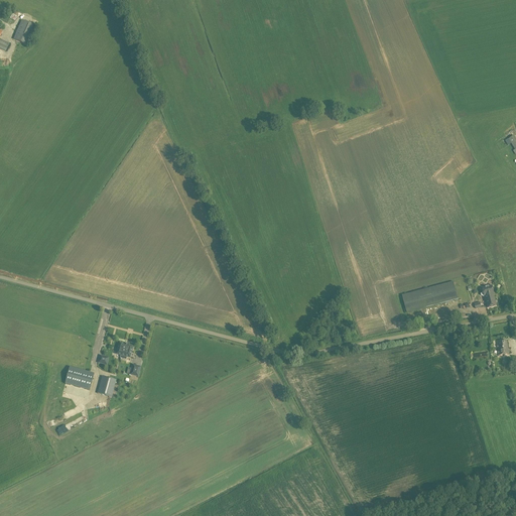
[(28,46),(36,27),(21,20),(13,39),(28,46)]
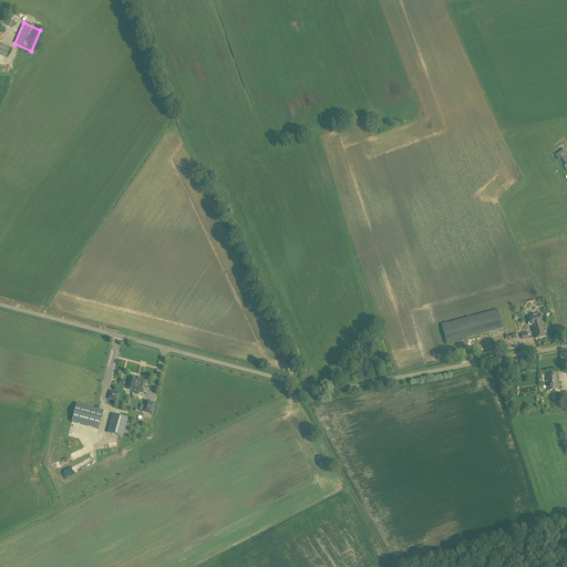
[(0,53),(7,57),(10,48),(0,43),(0,53)]
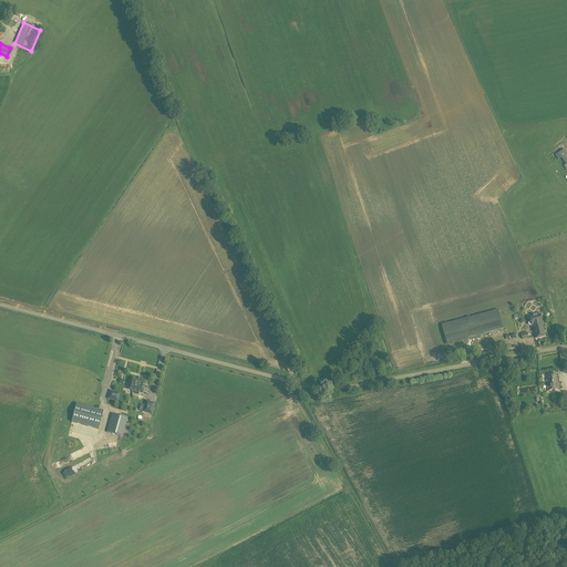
[(446,344),(503,329),(497,310),(442,325),(446,344)]
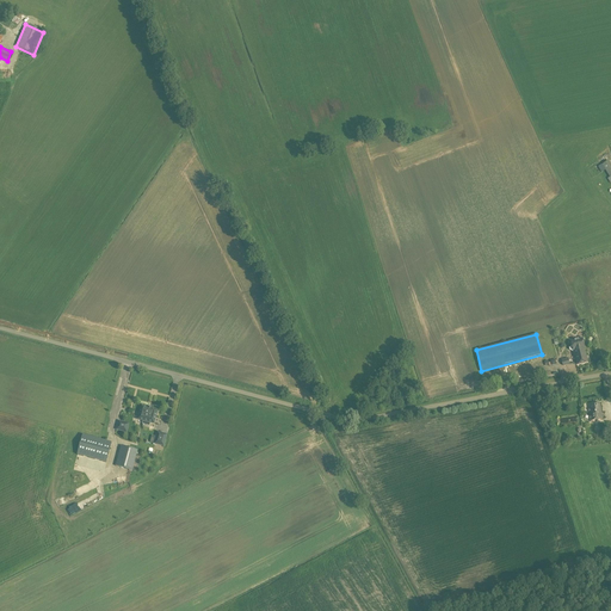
[(572,341),(572,346),(571,346),(569,349),(569,351),(572,352),(573,351),(576,364),(588,362),(585,349),(582,339),(572,341)]
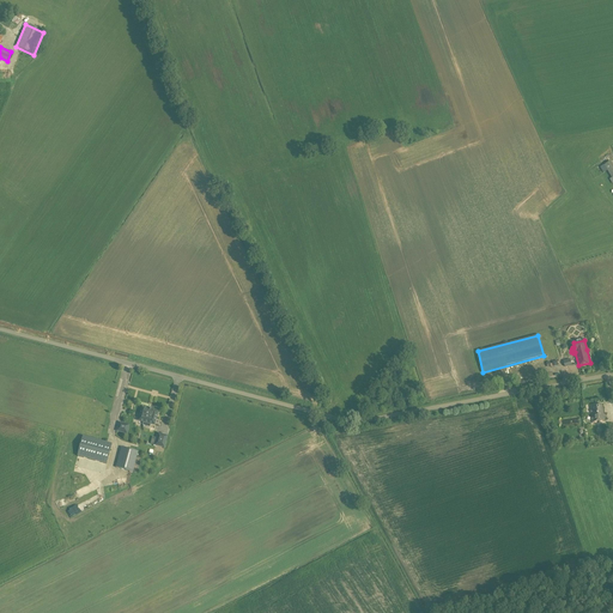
[(593,423),(605,422),(602,405),(590,406),(593,423)]
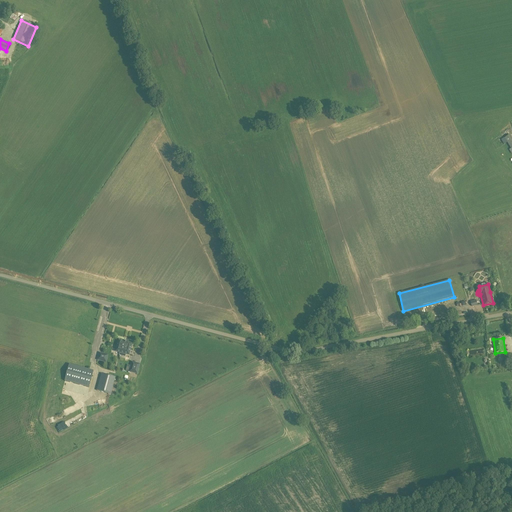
[(129,356),(132,344),(119,341),(115,352),(120,353),(119,356),(125,358),(126,355),(129,356)]
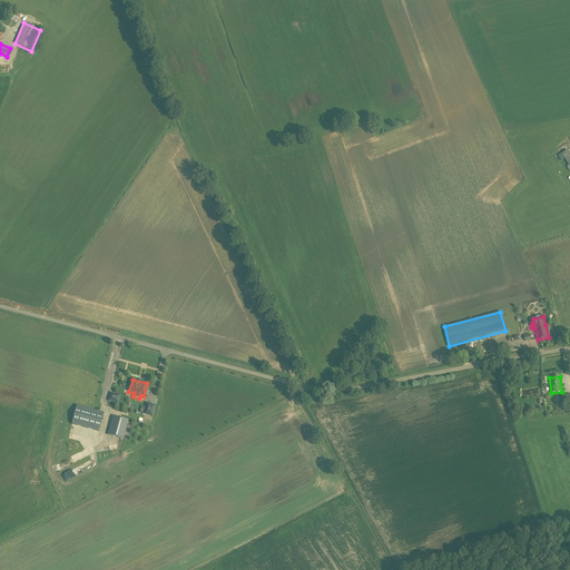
[(100,405),(104,392),(95,390),(91,402),(100,405)]
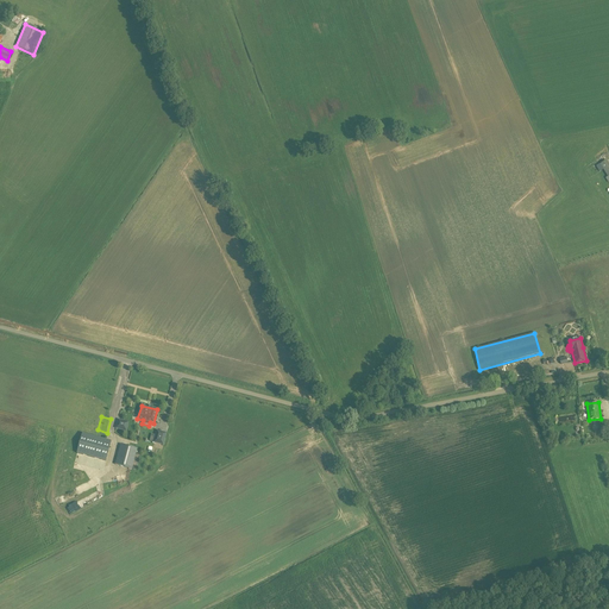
[(130,422),(118,420),(115,428),(126,432),(130,422)]
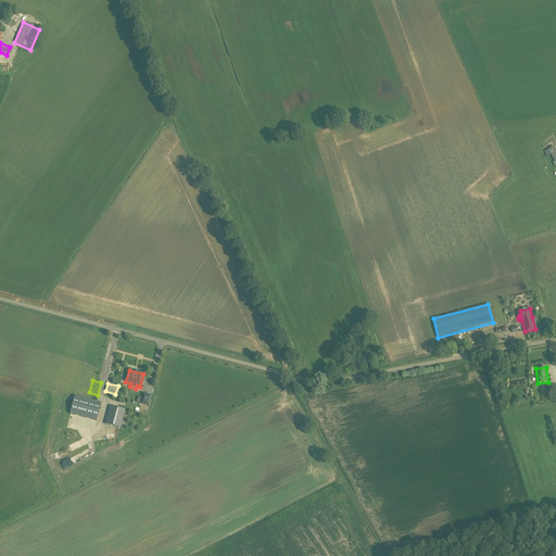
[(149,407),(152,395),(143,393),(140,404),(149,407)]
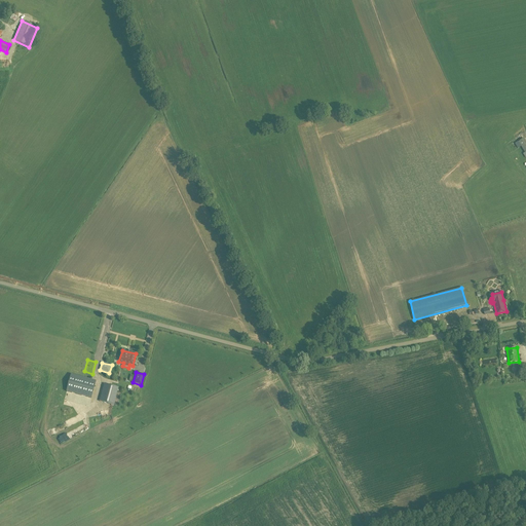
[(71,374),(67,391),(91,399),(97,381),(71,374)]
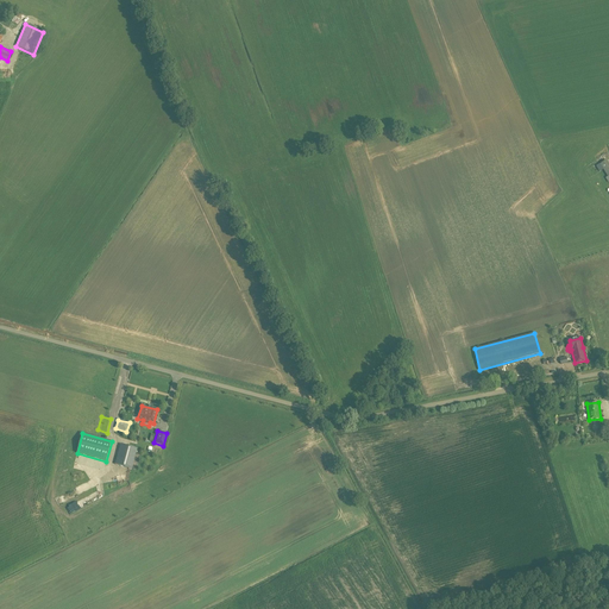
[(132,470),(137,449),(120,445),(114,465),(132,470)]
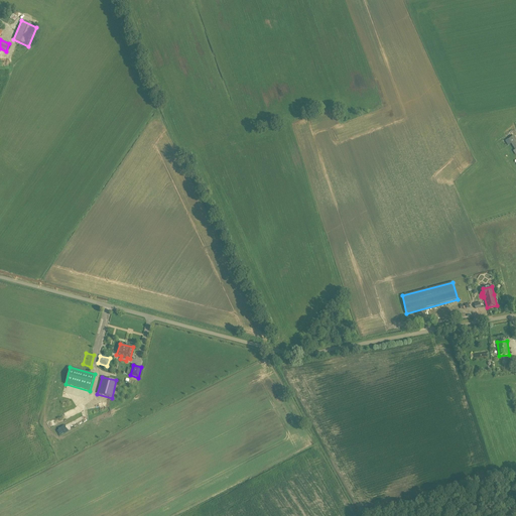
[(57,404),(59,410),(69,407),(67,401),(57,404)]
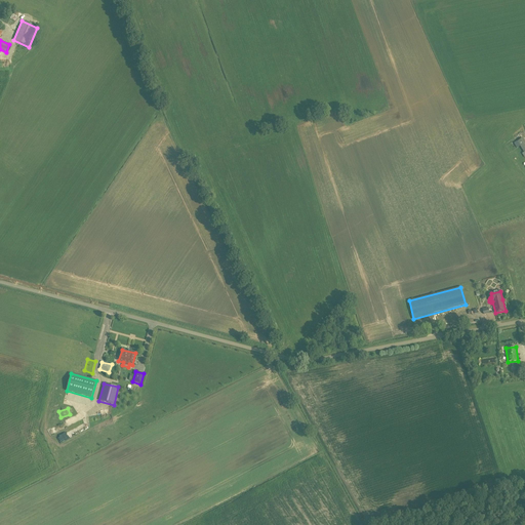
[(84,425),(74,430),(74,432),(70,434),(73,439),(88,431),(84,425)]
